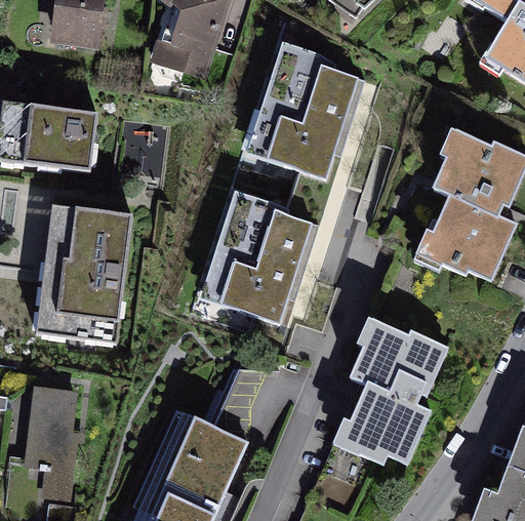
[(55,0),(50,42),(102,48),(108,0),(55,0)]
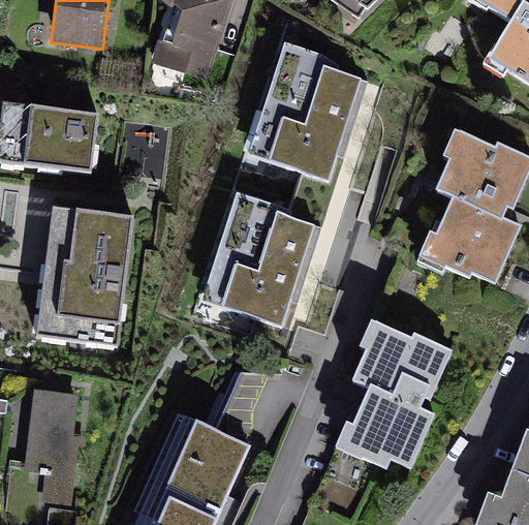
[(161,0),(170,7),(155,65),(211,80),(237,0),(161,0)]
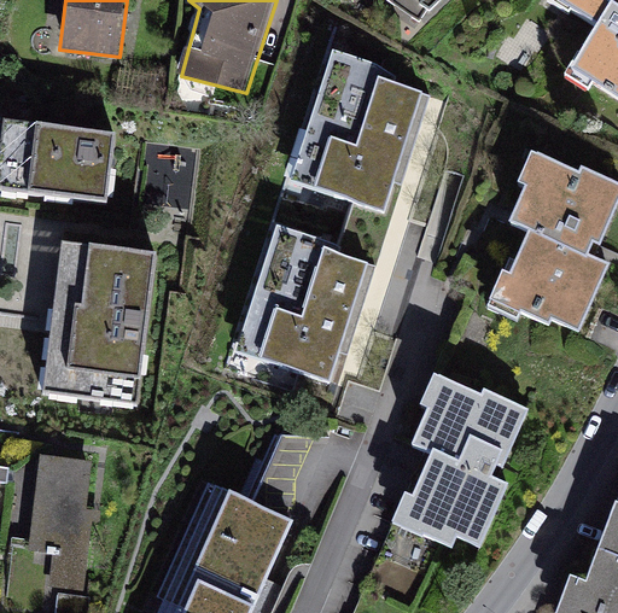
[(383,0),(424,24),(449,0),(383,0)]
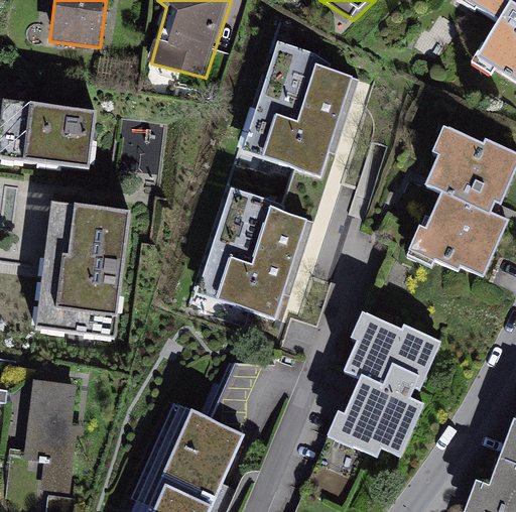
[(471,0),(497,16),(475,50),(515,78),(515,0),(471,0)]
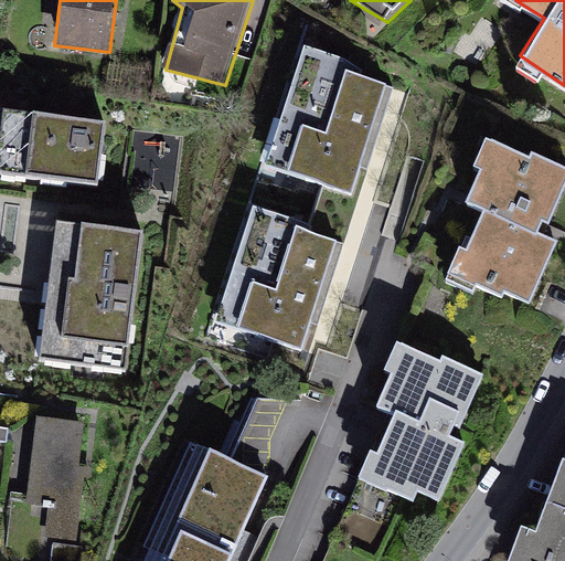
[(393,86),(305,54),(267,160),(354,192),(393,86)]
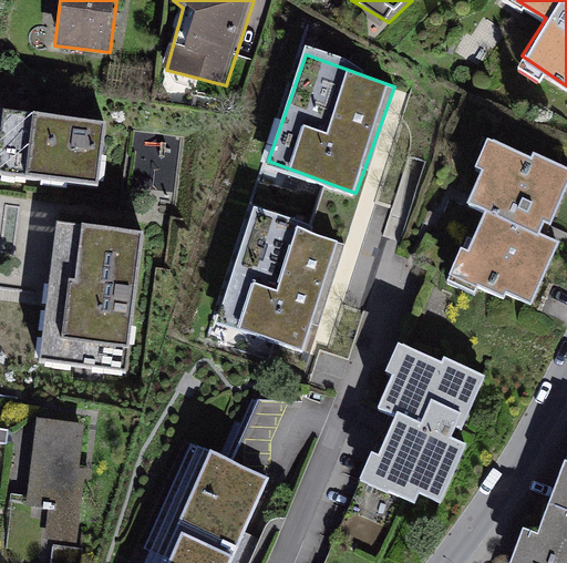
[(107,121),(7,105),(0,145),(0,170),(98,185),(107,121)]
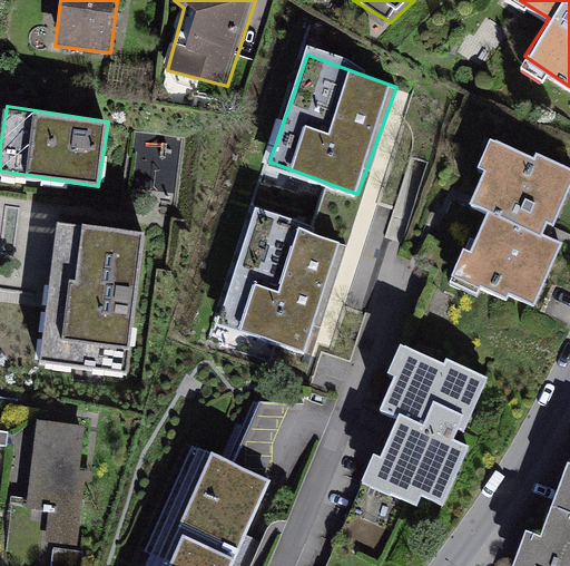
[(569,187),(569,168),(491,134),(479,160),(487,164),(472,197),(492,206),(473,250),(463,245),(452,271),(534,308),(563,243),(542,234),(548,222),(554,224),(569,187)]
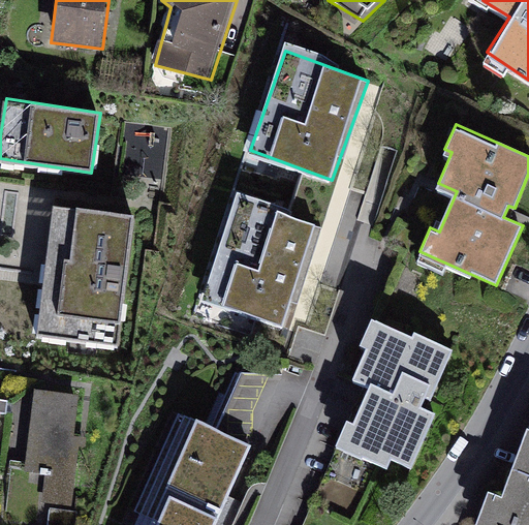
[(322,219),(332,183),(303,176),(294,212),(322,219)]
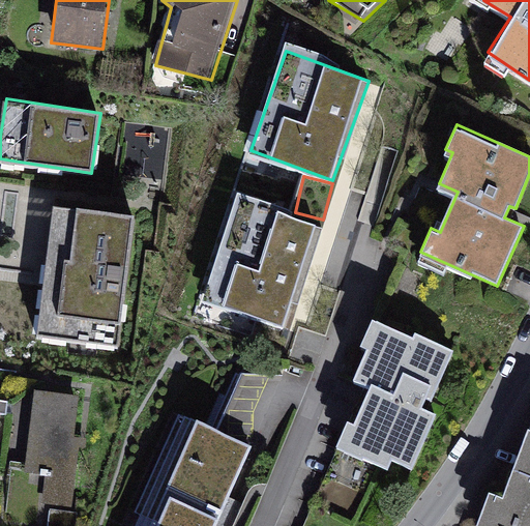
[(322,227),(236,198),(201,302),(287,331),(322,227)]
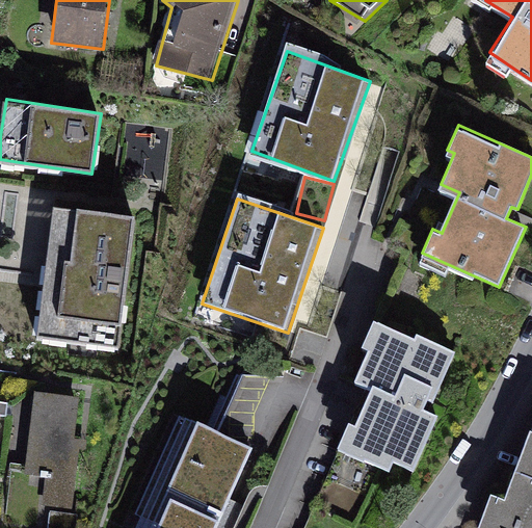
[(135,218),(52,208),(36,337),(120,346),(135,218)]
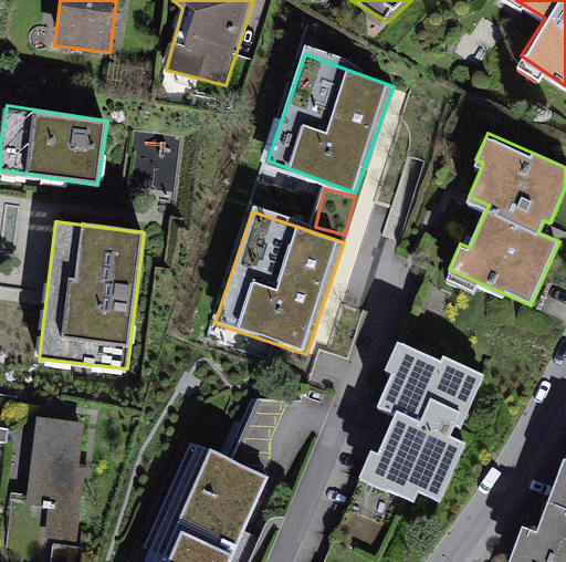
[(442,363),(397,342),(386,366),(395,371),(381,398),(399,406),(379,449),(368,445),(355,474),(418,502),(422,493),(443,503),(470,447),(459,443),(490,376),(446,356),(442,363)]
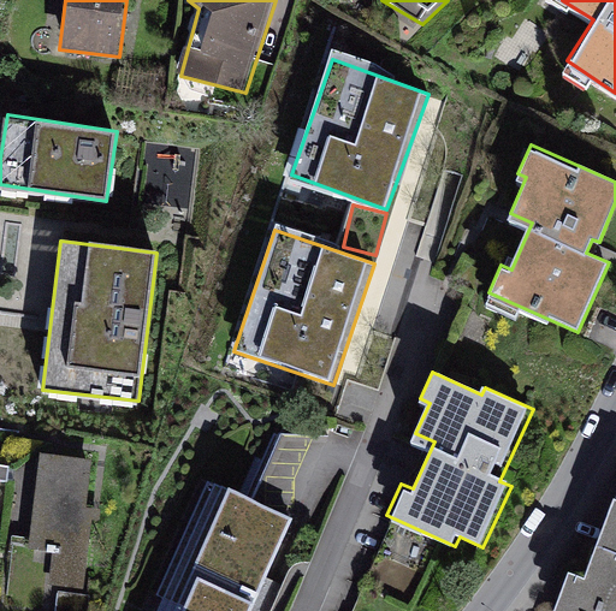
[(95,464),(43,460),(35,551),(63,553),(59,592),(94,595),(101,518),(89,517),(95,464)]
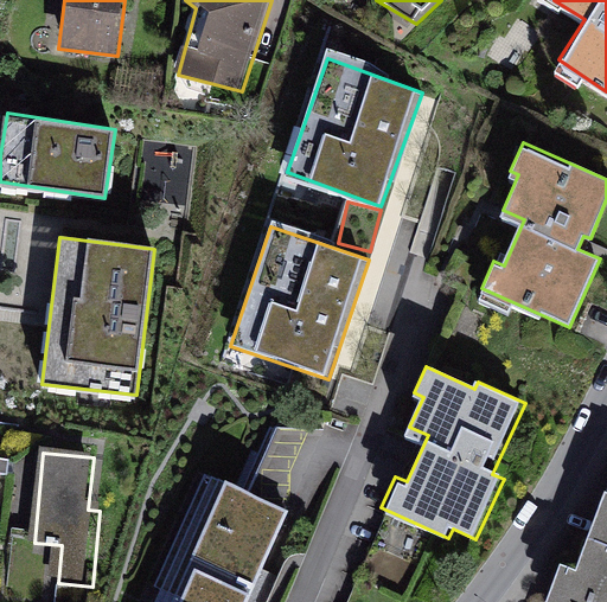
[(606,601),(606,482),(579,570),(561,563),(545,601),(606,601)]
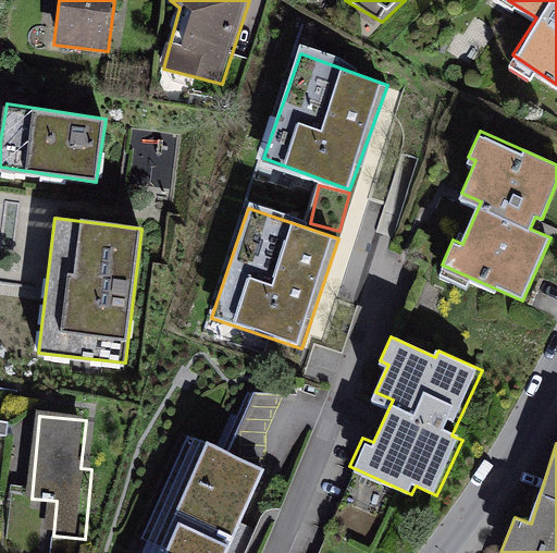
[(232,552),(268,474),(202,445),(153,552),(232,552)]
